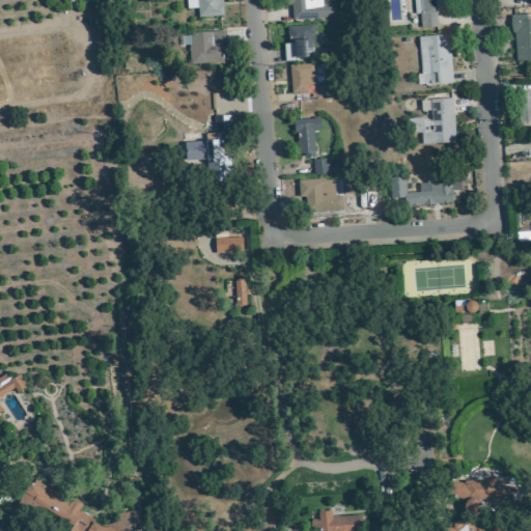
[(186,0),(187,9),(198,9),(198,18),(223,17),(222,0),(186,0)]
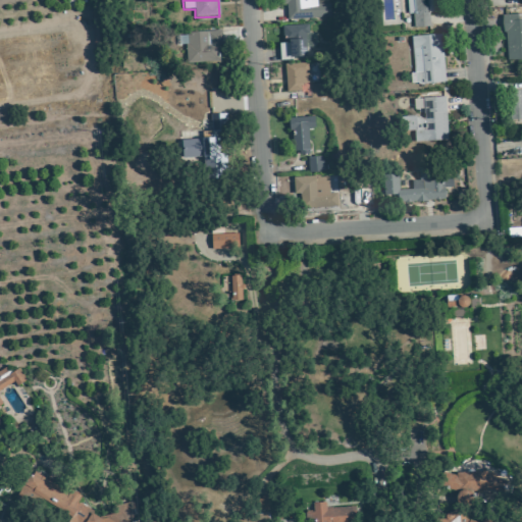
[(434,12),(433,0),(411,0),(411,1),(407,1),(408,14),(413,14),(413,29),(430,28),(429,13),(434,12)]
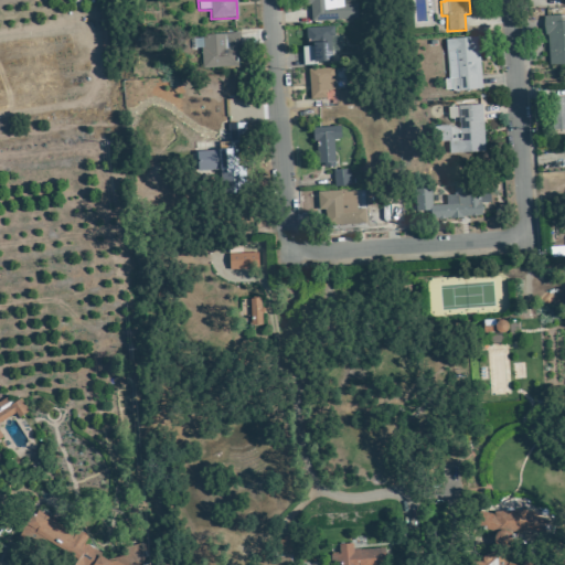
[(547,65),(564,65),(564,16),(546,17),(547,65)]
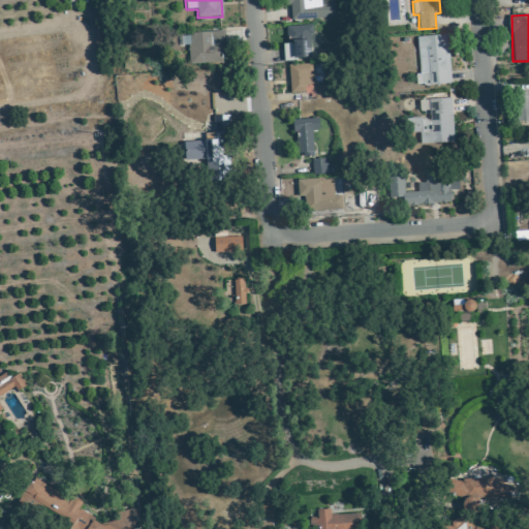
[(286,26),(287,44),(283,44),(284,61),(312,60),(311,26),(286,26)]
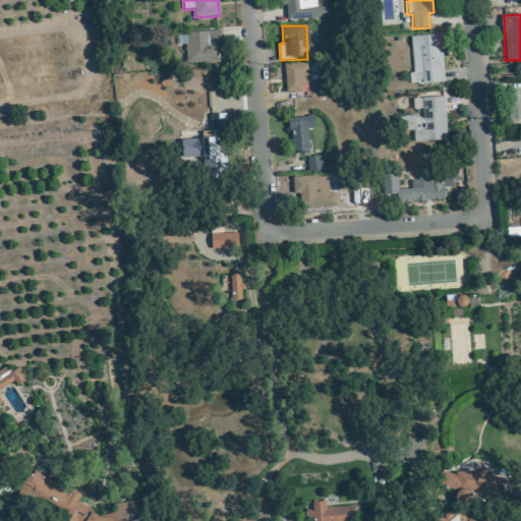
[(220,62),(218,32),(177,34),(178,46),(185,46),(186,63),(220,62)]
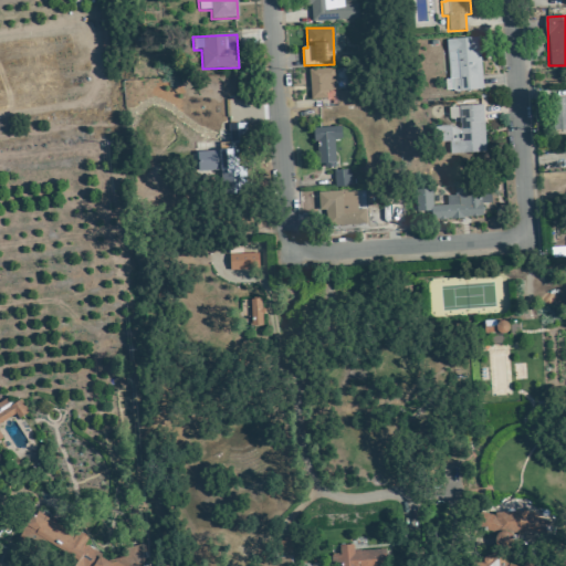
[(482,91),(479,38),(446,40),(448,80),(444,80),(446,92),(482,91)]
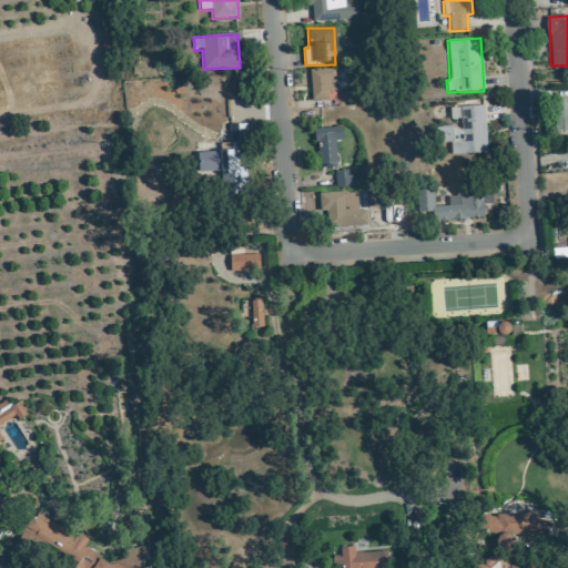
[(335,70),(310,70),(312,100),(336,99),(335,70)]
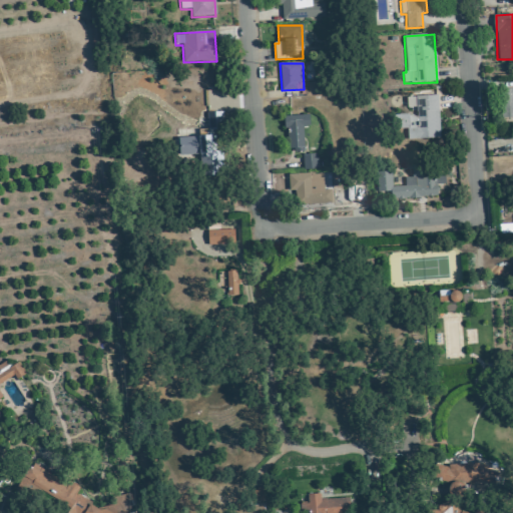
[(305,83),(305,96),(317,96),(317,83),(305,83)]
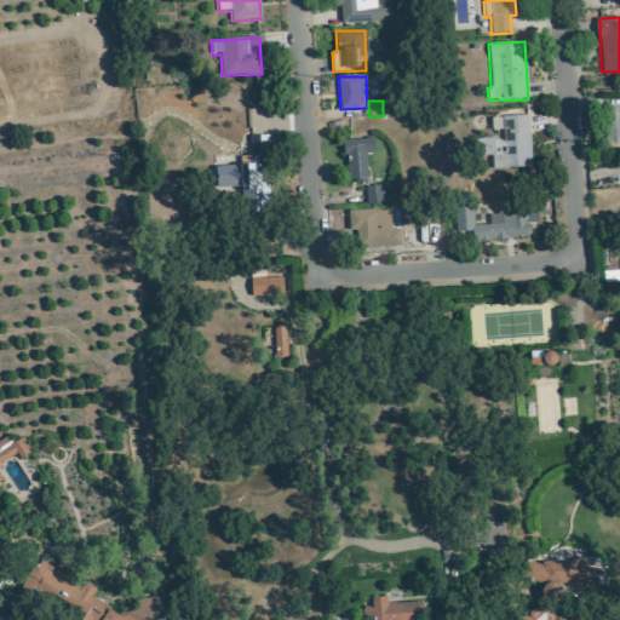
[(619,142),(619,107),(604,108),(606,143),(619,142)]
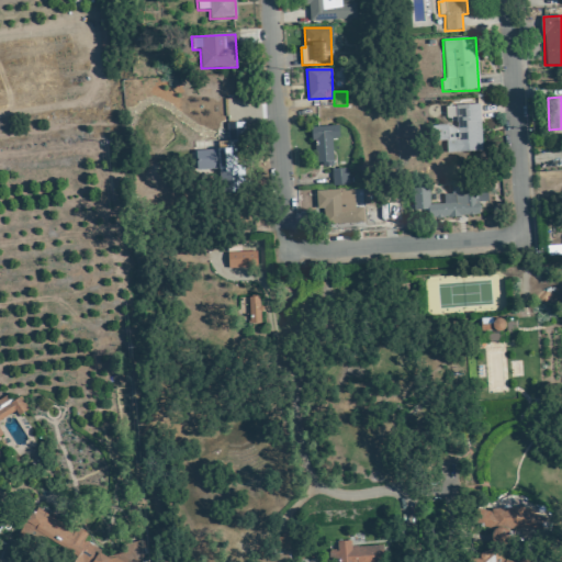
[(433,127),(434,142),(446,142),(447,155),(481,153),(480,105),(446,107),(446,119),(457,119),(457,126),(433,127)]
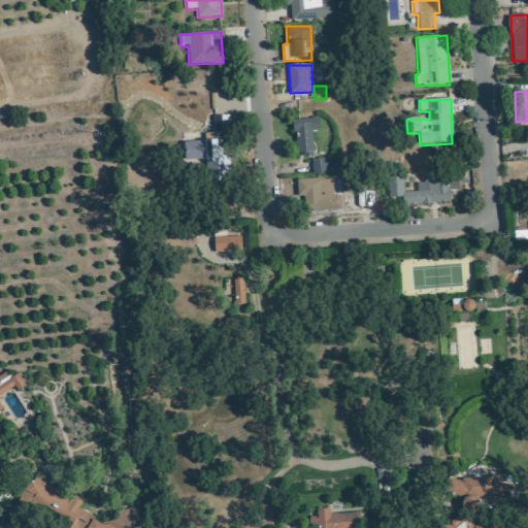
[(312,131),(319,131),(319,119),(293,120),(293,132),(296,132),(296,153),(314,152),(312,131)]
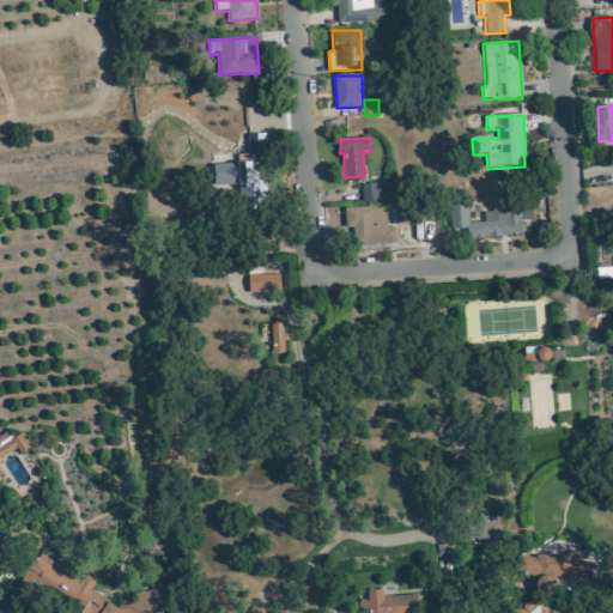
[(213,163),(214,186),(243,184),(244,210),(266,208),(265,180),(255,180),(254,153),(238,153),(238,162),(213,163)]
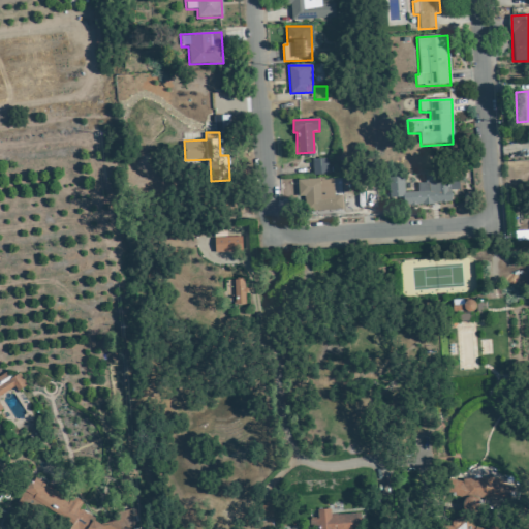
[(312,159),(313,175),(328,174),(327,158),(312,159)]
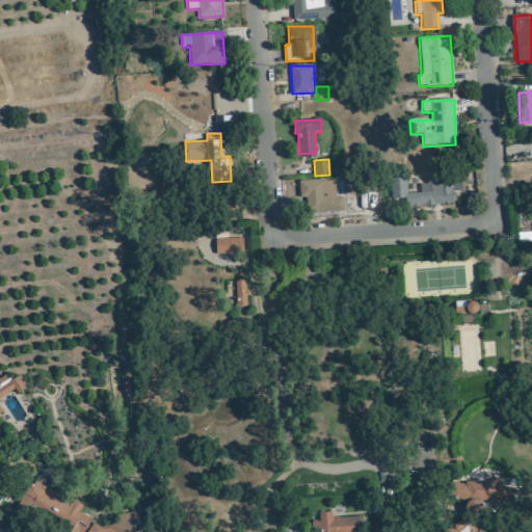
[(454,204),(454,190),(461,190),(460,174),(427,175),(427,183),(420,184),(420,192),(406,193),(405,177),(391,178),(392,198),(405,197),(406,206),(454,204)]
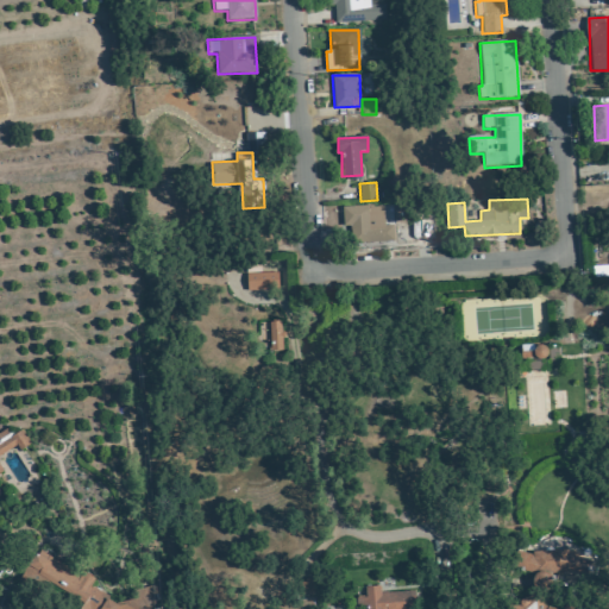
[(351,243),(395,242),(394,225),(384,225),(383,205),(343,207),(344,226),(351,226),(351,243)]
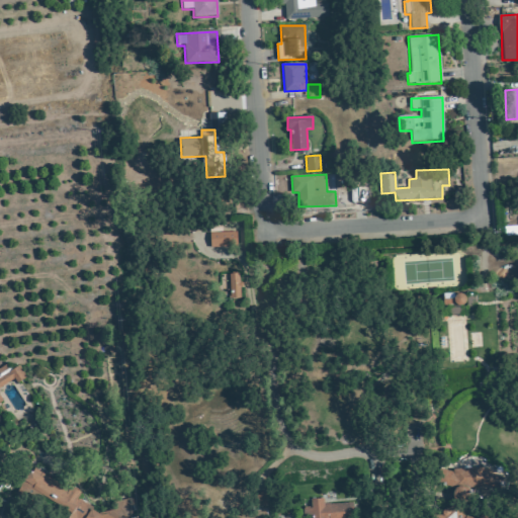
[(209,247),(237,246),(237,231),(209,232),(209,247)]
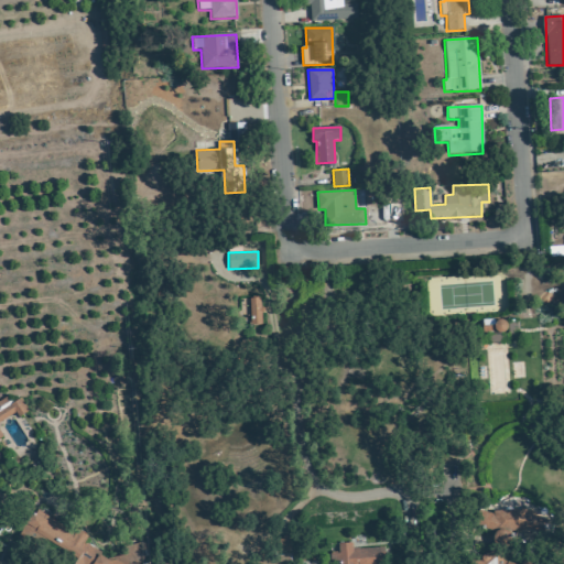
[(250,297),(249,324),(261,324),(262,297),(250,297)]
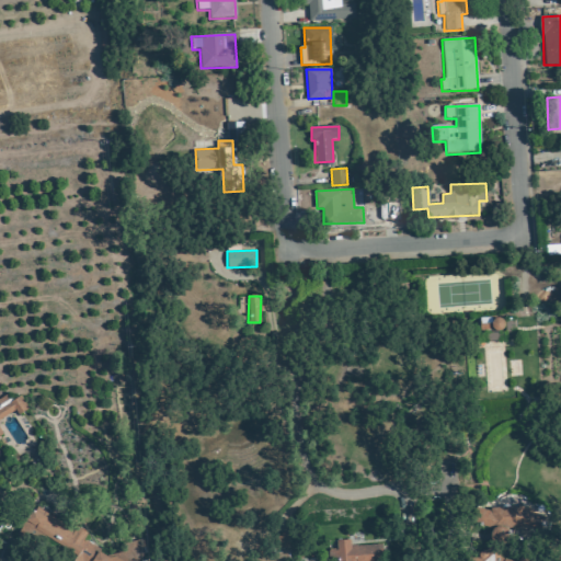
[(516,319),(493,318),(493,322),(479,322),(478,346),(515,347),(516,319)]
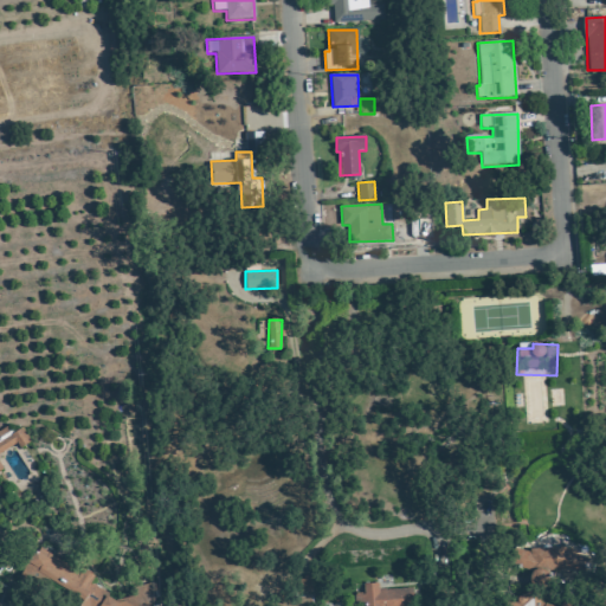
[(0,430),(0,470),(2,469),(0,463),(0,453),(17,443),(20,447),(31,440),(21,426),(11,433),(7,426),(0,430)]
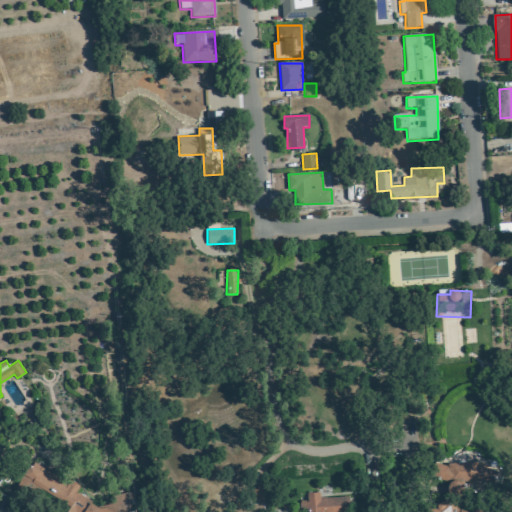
[(133,511),(136,511),(128,491),(111,498),(107,504),(100,507),(75,492),(79,486),(70,481),(66,483),(32,462),(22,478),(63,503),(66,511),(67,511),(133,511)]
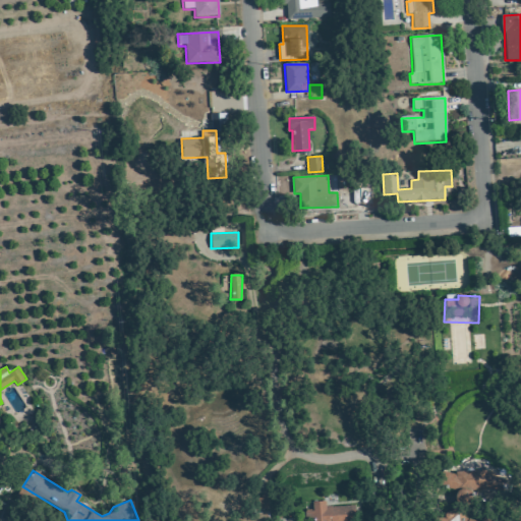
[(444,487),(458,487),(458,491),(496,489),(495,470),(443,472),(444,487)]
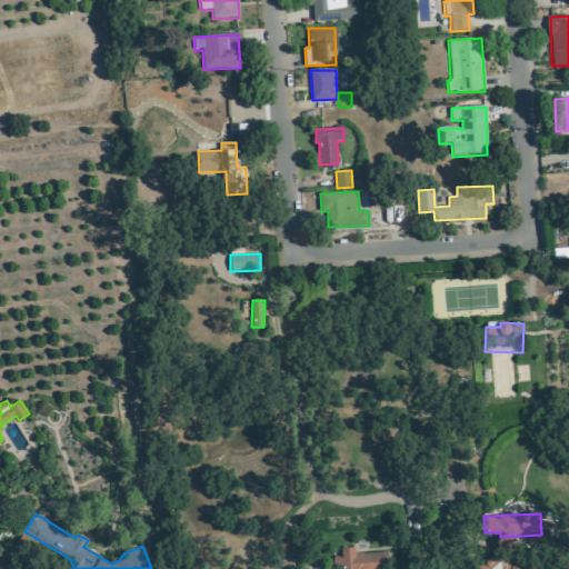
[(292,556),(291,540),(279,541),(280,557),(292,556)]
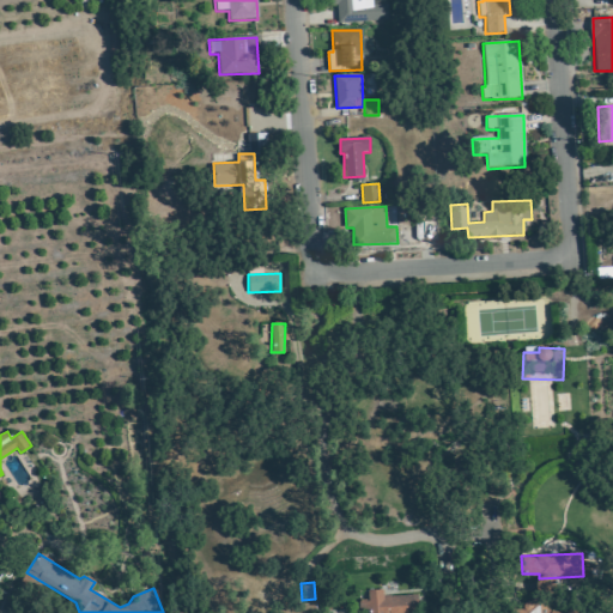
[(417,612),(417,595),(383,596),(383,589),(368,590),(368,600),(358,600),(358,611),(369,611),(369,612),(417,612)]
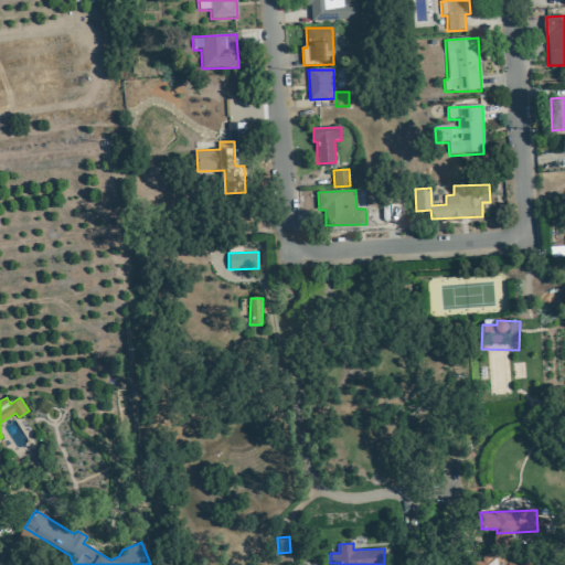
[(472,564),(520,564),(501,558),(504,552),(492,547),(489,556),(477,553),(472,564)]
